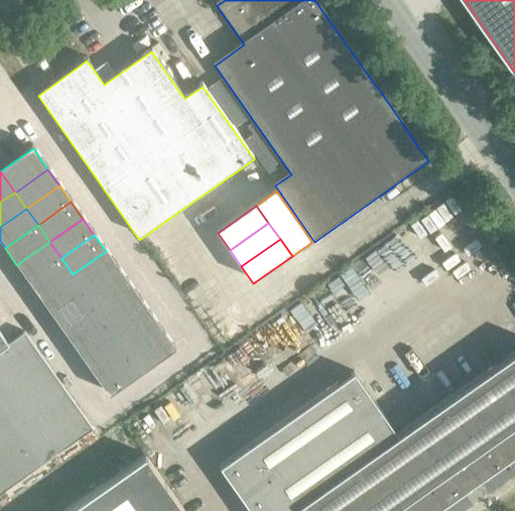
[(49,242),(16,265),(28,281),(61,258),(49,242)]
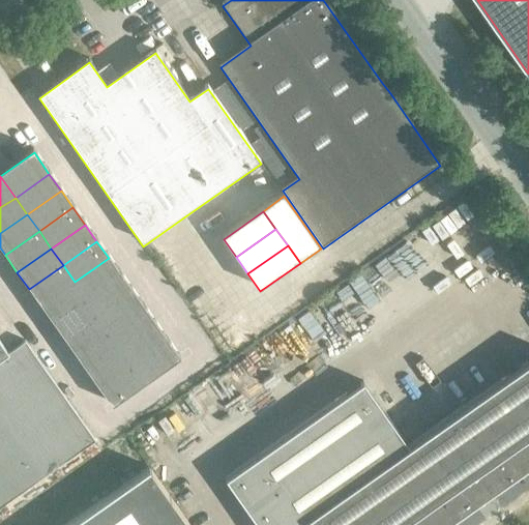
[(109,258),(75,282),(87,299),(120,275),(109,258)]
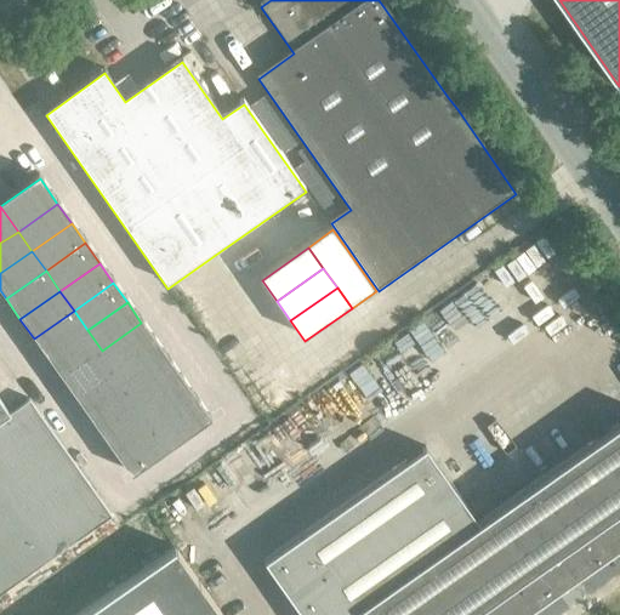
[(74,311),(34,339),(47,358),(87,330),(74,311)]
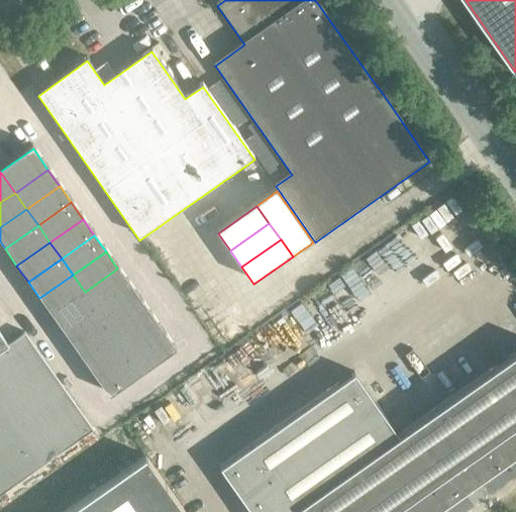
[(117,269),(85,292),(96,308),(129,285),(117,269)]
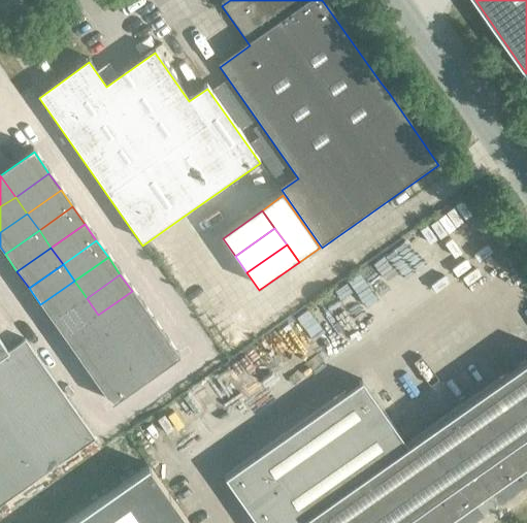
[(74,281),(40,304),(53,322),(87,298),(74,281)]
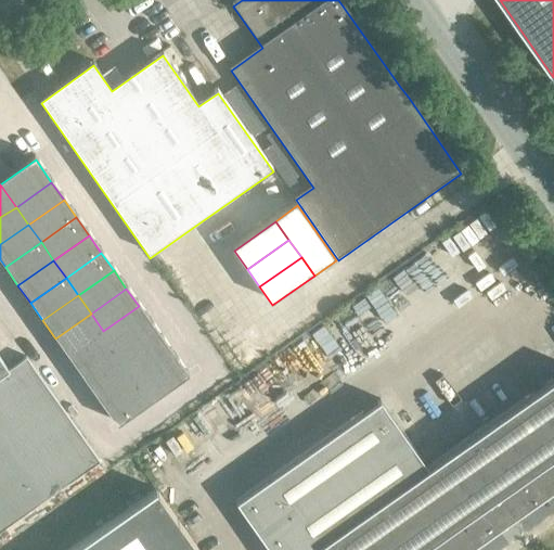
[(139,306),(103,331),(116,348),(151,323),(139,306)]
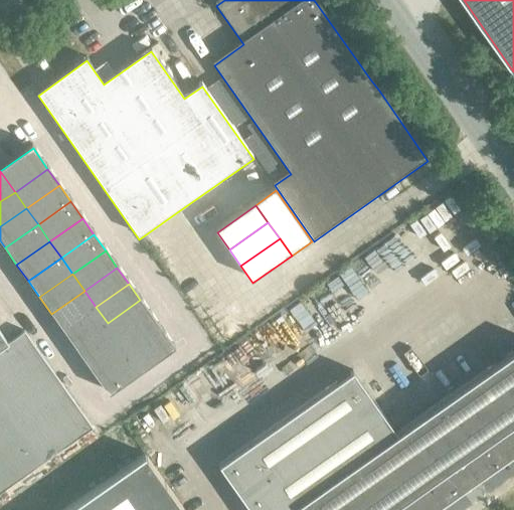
[(84,291),(51,314),(62,330),(96,307),(84,291)]
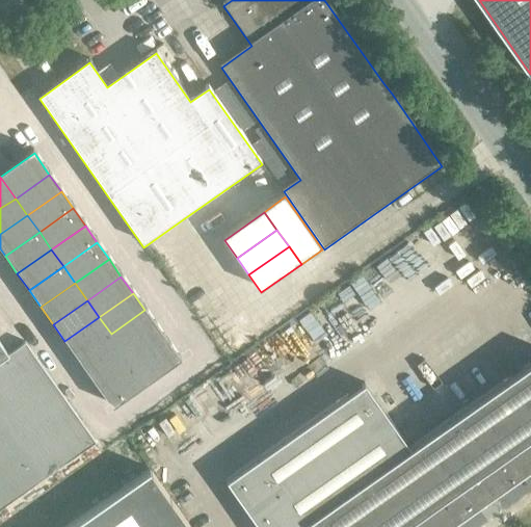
[(144,310),(111,334),(123,351),(157,327),(144,310)]
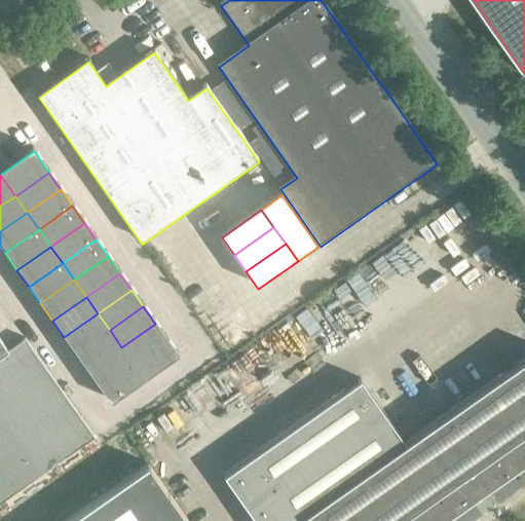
[(98,313),(64,337),(76,354),(110,330),(98,313)]
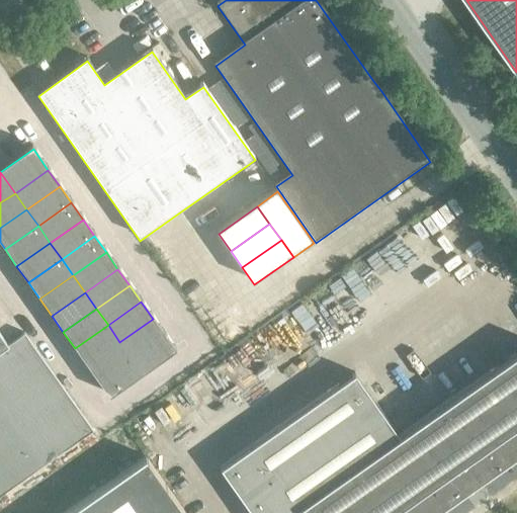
[(153,319),(119,342),(132,358),(164,335),(153,319)]
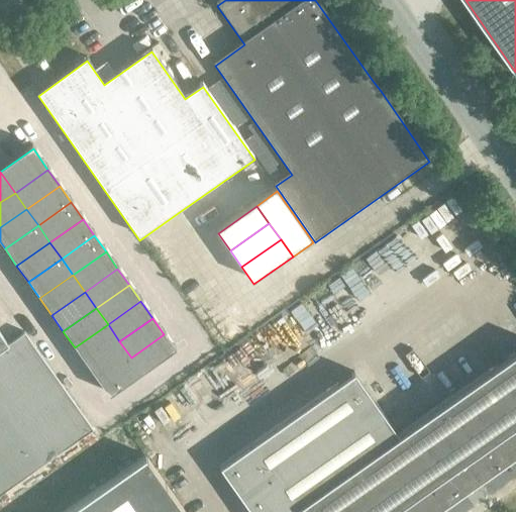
[(108,324),(75,347),(86,365),(119,341),(108,324)]
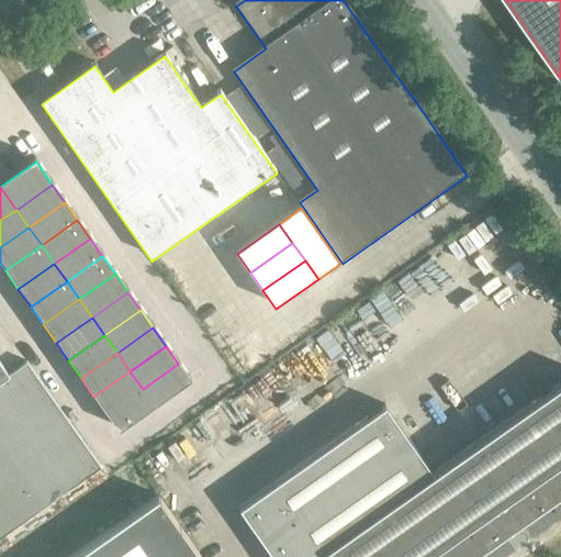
[(178,364),(143,389),(156,408),(191,382),(178,364)]
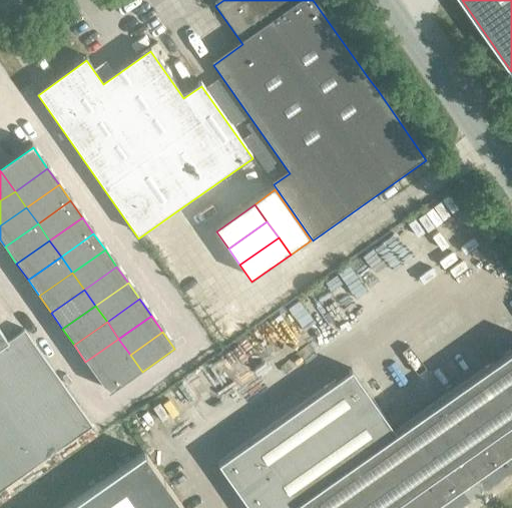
[(0,500),(5,497),(2,494),(92,430),(25,334),(8,346),(0,334),(0,500)]
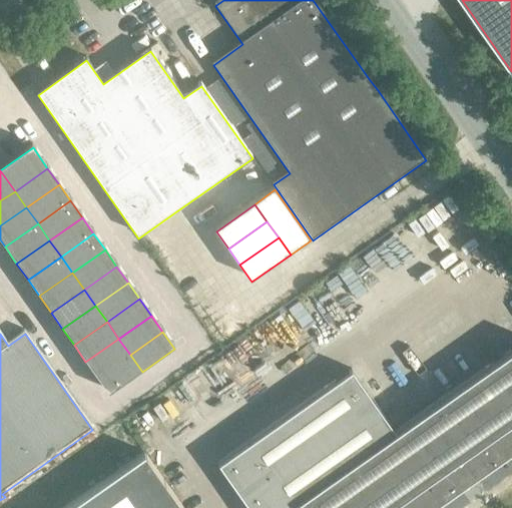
[(118,339),(85,362),(97,378),(130,355),(118,339)]
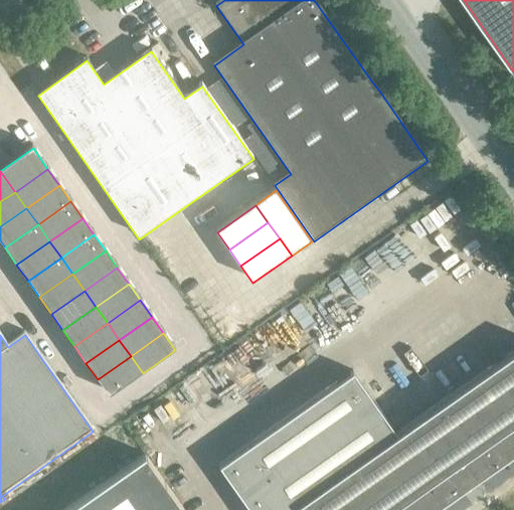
[(513,355),(397,438),(353,375),(220,470),(247,509),(441,509),(462,495),(460,493),(475,482),(477,485),(513,459),(513,355)]
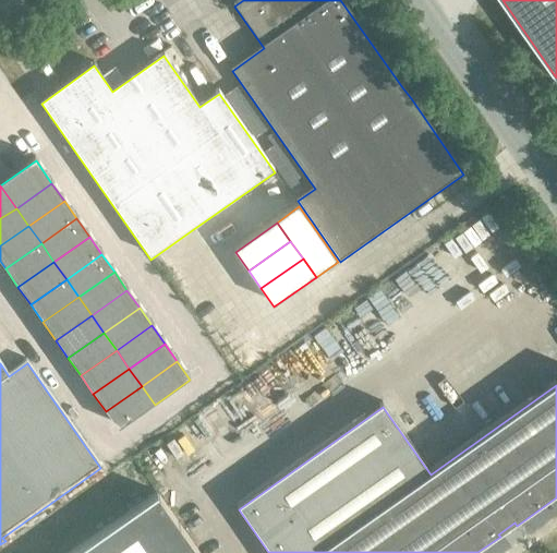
[(142,386),(106,411),(119,430),(155,405),(142,386)]
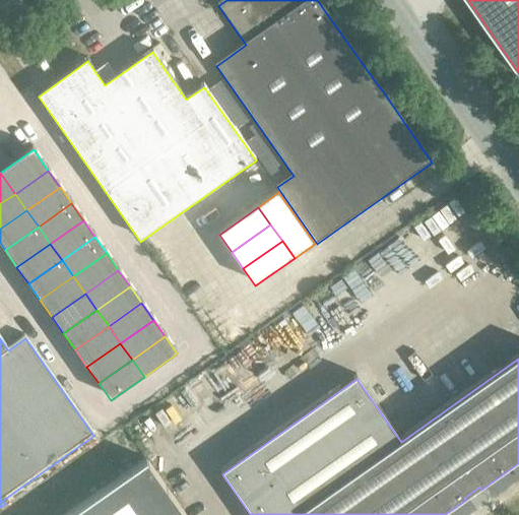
[(183,514),(147,463),(72,514),(183,514)]
